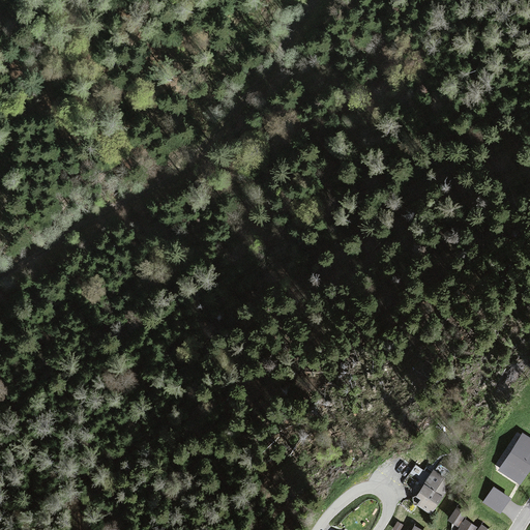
[(500,468),(526,480),(529,470),(529,433),(519,428),(500,468)]
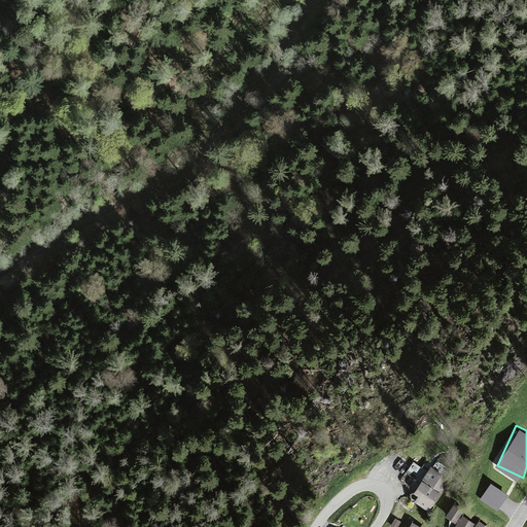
[(446,481),(430,469),(422,481),(437,491),(446,481)]
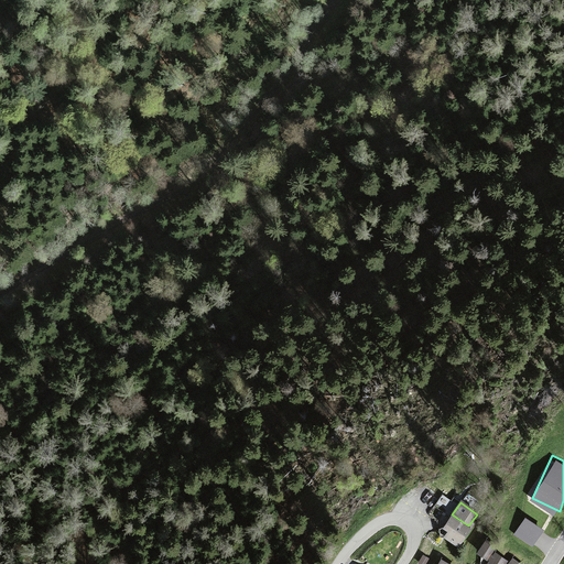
[(535,542),(544,521),(524,512),(514,533),(535,542)]
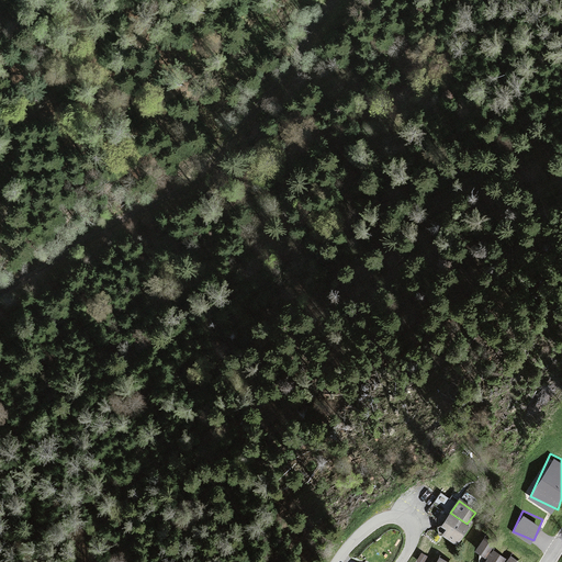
[(468,527),(448,514),(440,526),(445,529),(441,535),(456,544),(468,527)]
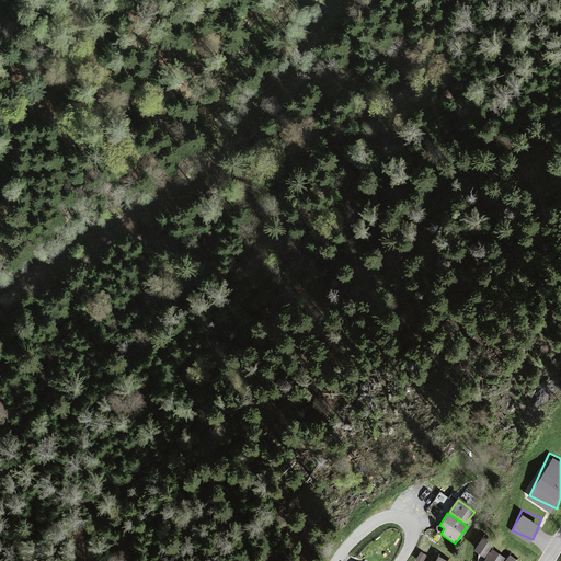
[(492,545),(482,538),(474,551),(484,557),(492,545)]
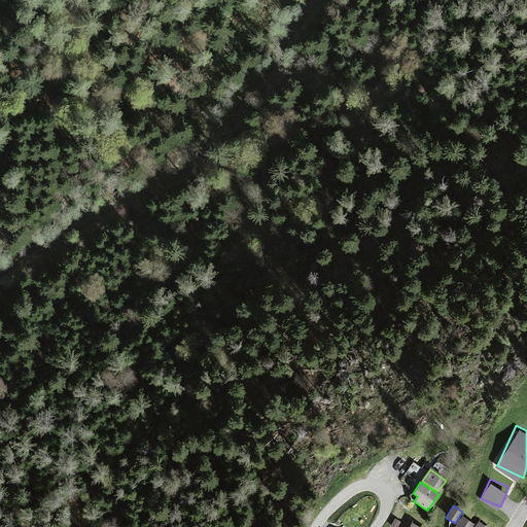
[(469,526),(471,524),(461,518),(455,526),(469,526)]
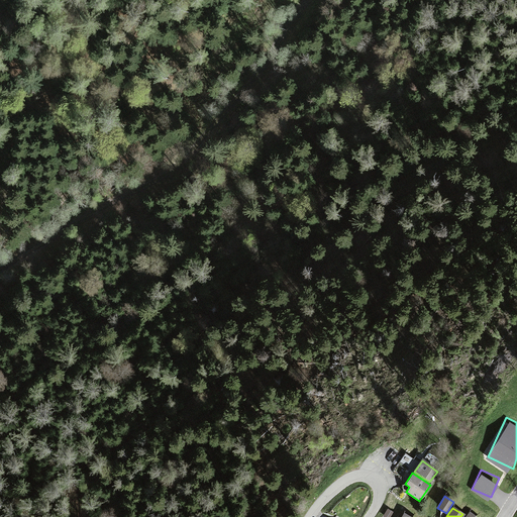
All buildings are outlined.
